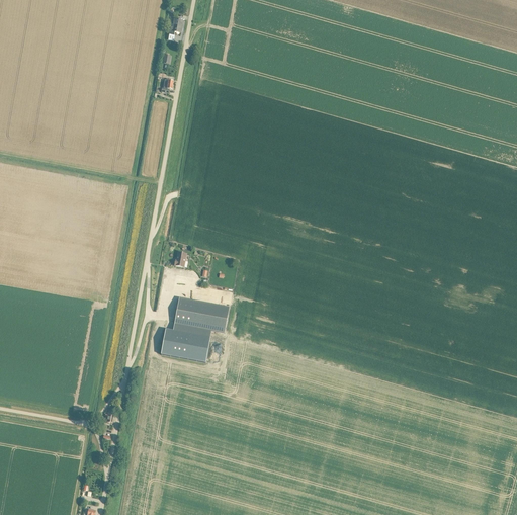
[(169,28),(169,32),(173,33),(174,29),(180,30),(182,18),(177,17),(174,16),(172,24),(170,24),(169,28)]
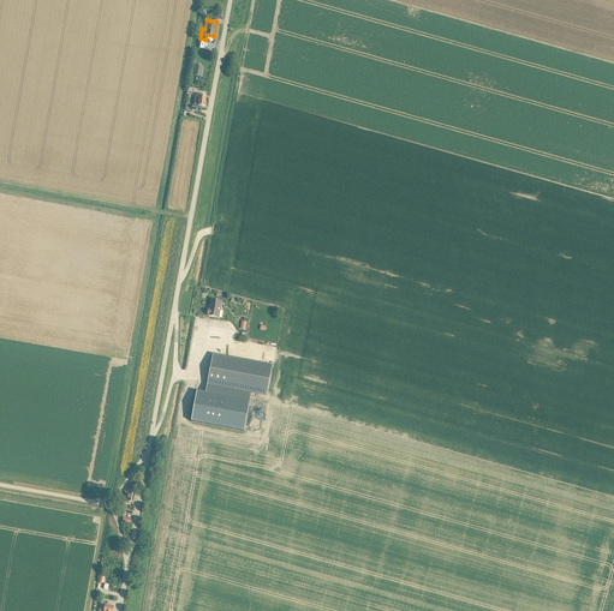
[(203,103),(206,94),(195,93),(194,103),(191,103),(191,107),(200,108),(200,105),(200,103),(203,103)]
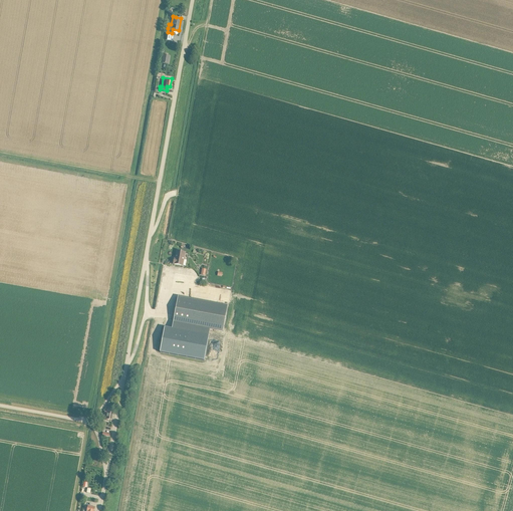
[(182,263),(184,250),(176,248),(175,256),(174,256),(173,261),(174,261),(174,262),(182,263)]
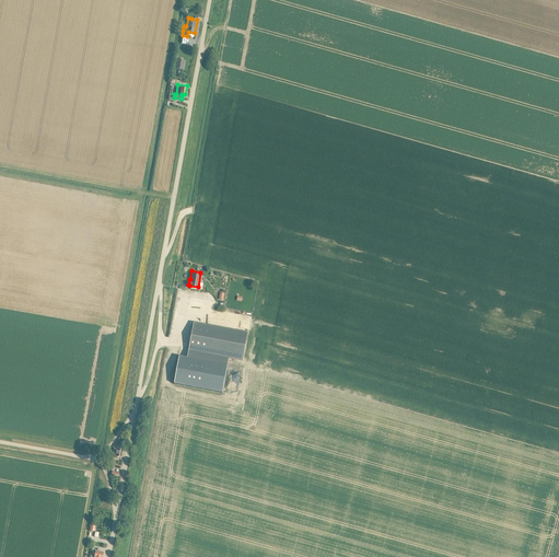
[(242,358),(247,331),(193,321),(188,348),(242,358)]
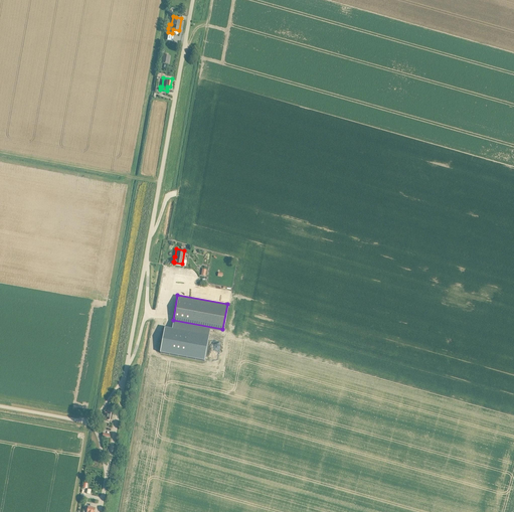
[(208,334),(164,326),(159,350),(203,358),(208,334)]
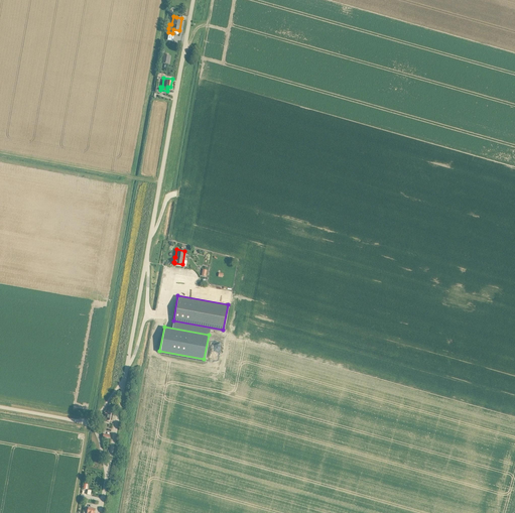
[(111,419),(113,412),(105,410),(103,417),(106,418),(111,419)]
